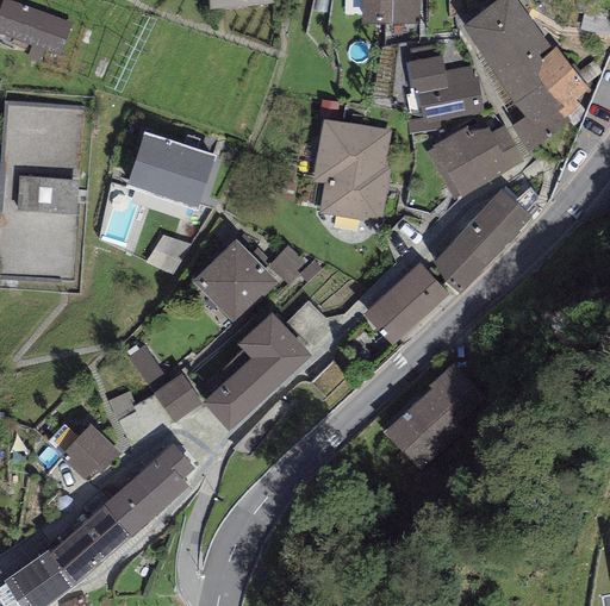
[(72,20),(13,0),(1,0),(0,4),(0,32),(61,54),(72,20)]
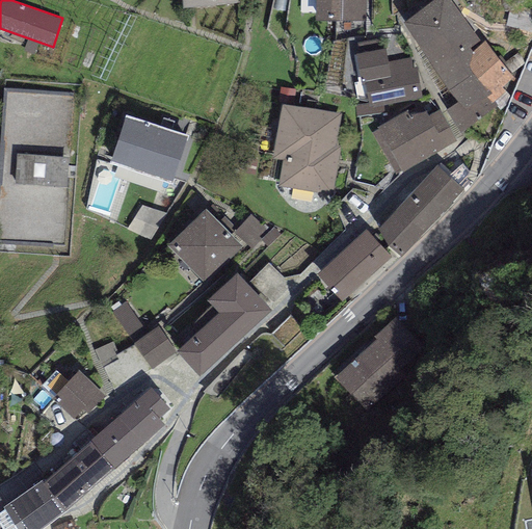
[(182,0),(183,8),(239,3),(239,0),(182,0)]
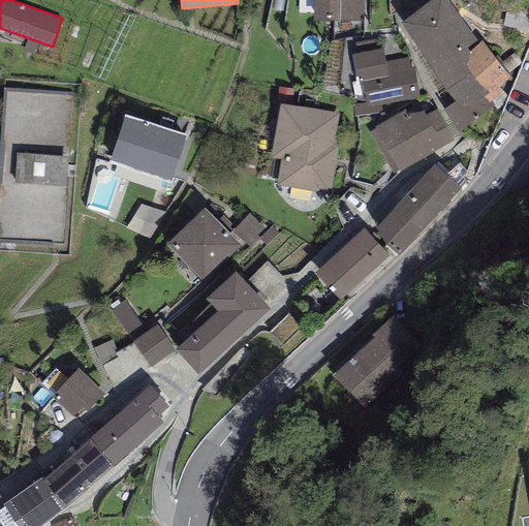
[(313,0),(314,23),(364,23),(364,0),(313,0)]
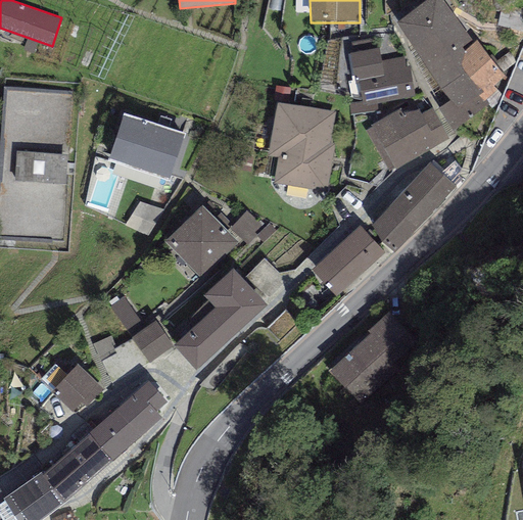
[(426,0),(396,24),(440,92),(449,101),(438,109),(454,131),(485,104),(482,102),(496,90),(493,87),(505,76),(476,40),(474,43),(442,0),(426,0)]
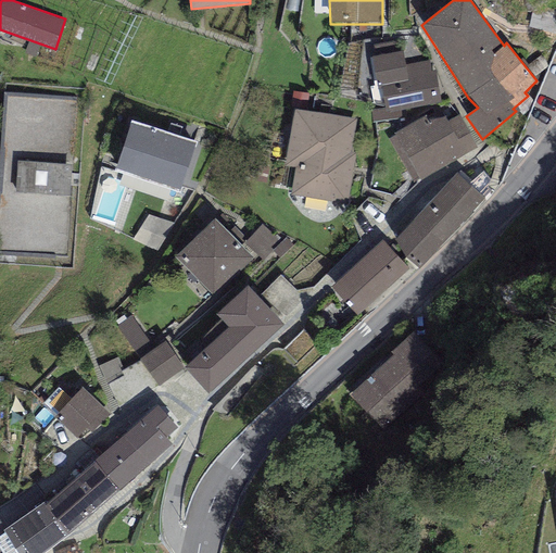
[(402,49),(371,54),(377,89),(381,88),(387,118),(442,109),(433,59),(405,63),(402,49)]
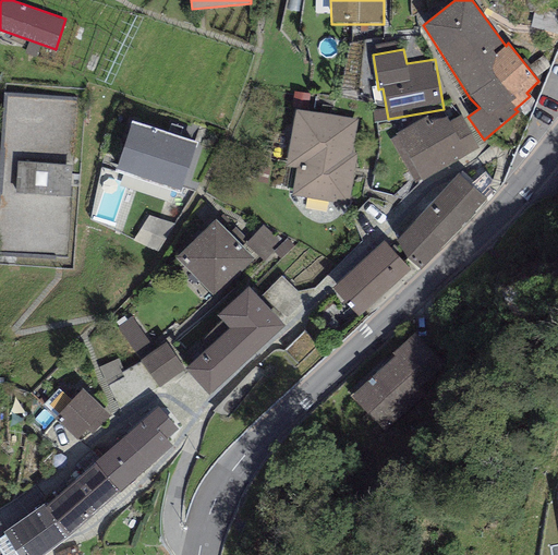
[(76,96),(2,92),(0,131),(0,252),(69,256),(76,96)]
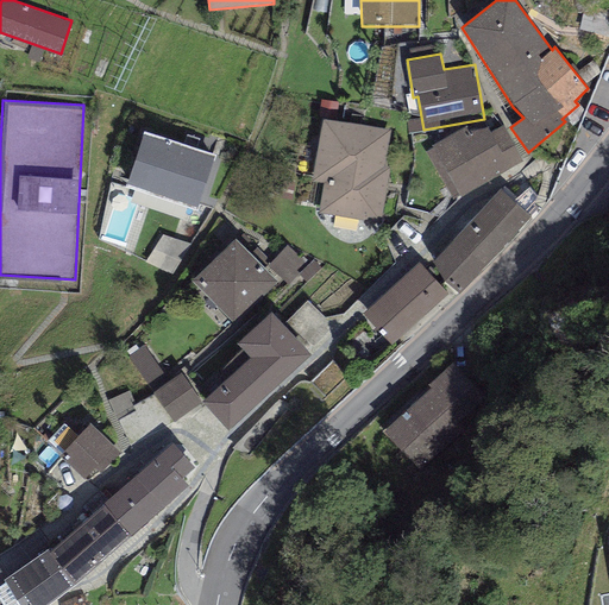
[(390,130),(321,120),(312,180),(322,182),(319,212),(381,221),(389,165),(384,164),(390,130)]
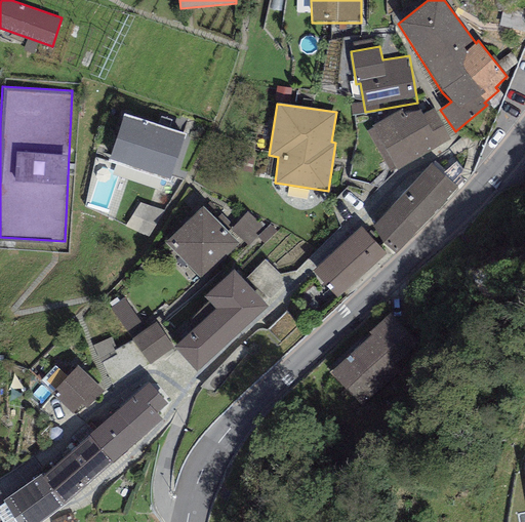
[(399,110),(373,124),(366,128),(389,166),(394,164),(399,172),(453,141),(435,108),(422,115),(418,109),(404,118),(399,110)]
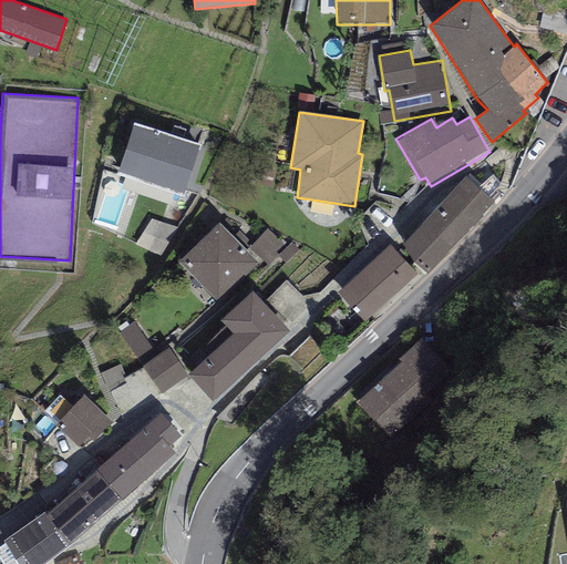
[(200,146),(132,124),(117,173),(185,195),(200,146)]
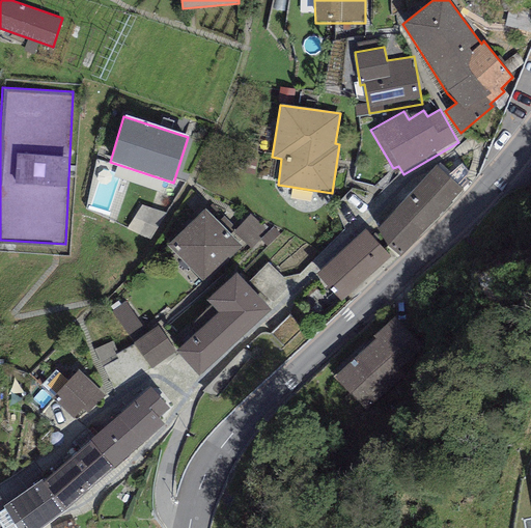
[(462,190),(437,166),(374,231),(400,255),(462,190)]
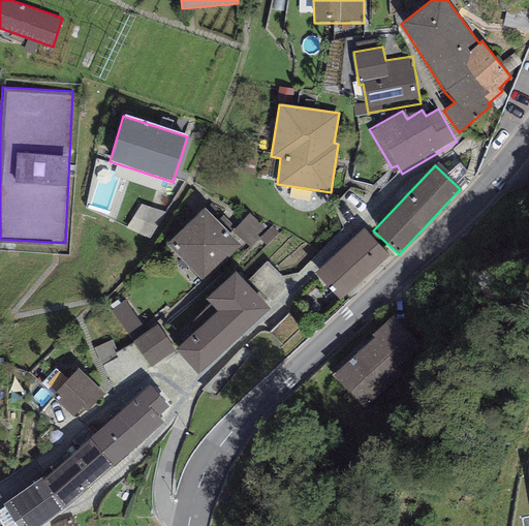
[(167,246),(206,284),(243,247),(204,209),(167,246)]
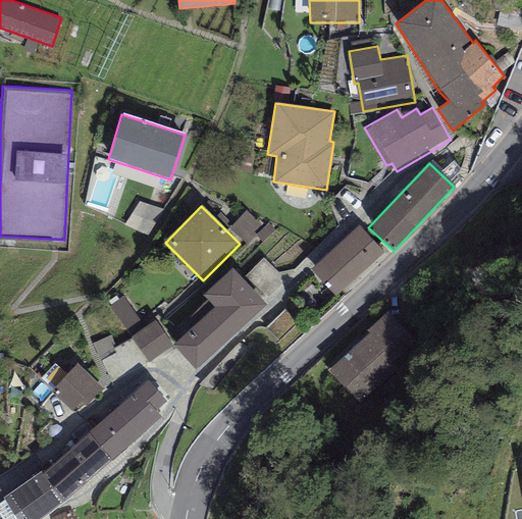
[(382,250),(359,225),(310,270),(333,296),(382,250)]
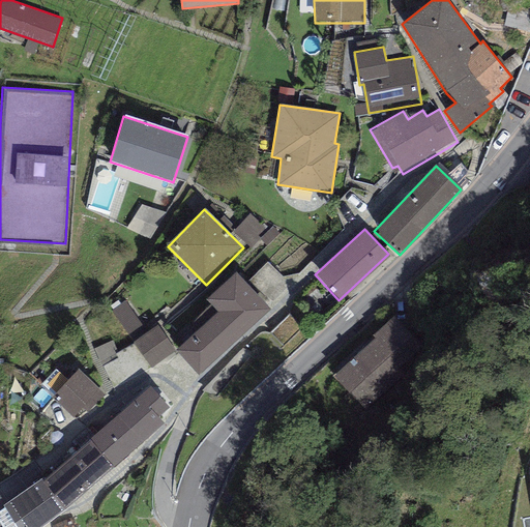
[(236,271),(205,300),(217,314),(177,351),(199,374),(270,309),(236,271)]
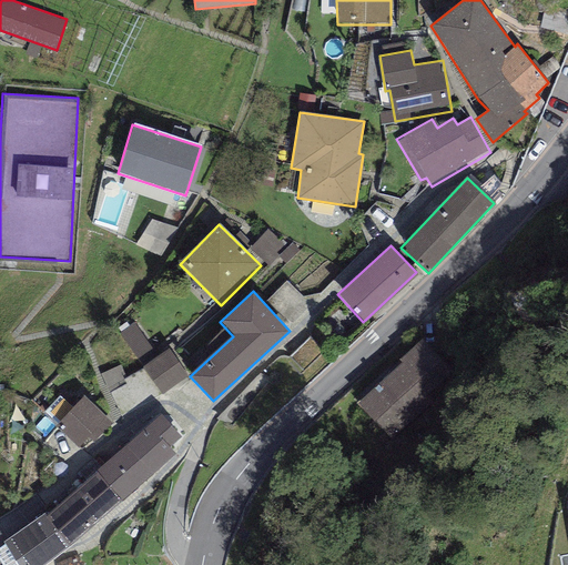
[(423,338),(353,401),(387,440),(432,400),(426,393),(452,370),(423,338)]
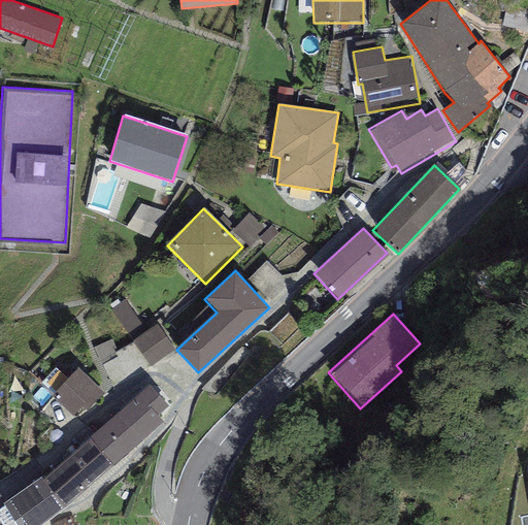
[(156,323),(132,339),(149,363),(172,347),(156,323)]
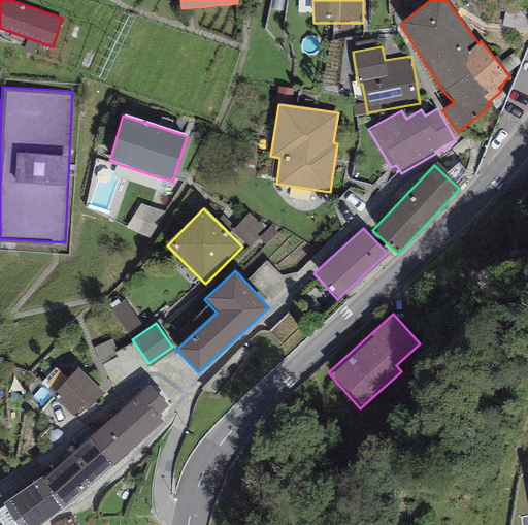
[(104,393),(76,367),(51,396),(73,416),(81,406),(87,411),(104,393)]
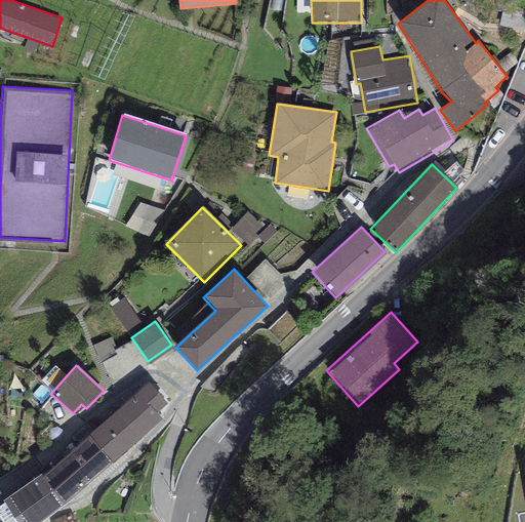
[(149,384),(117,412),(140,439),(162,419),(156,413),(167,402),(149,384)]
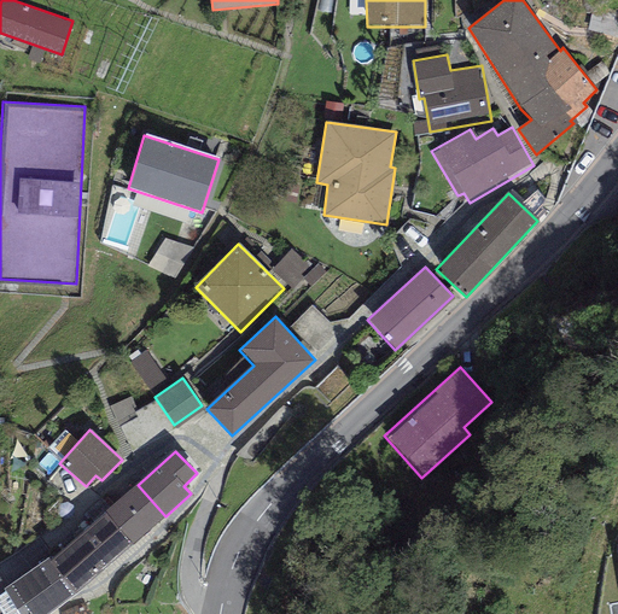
[(165,516),(138,485),(104,515),(132,547),(165,516)]
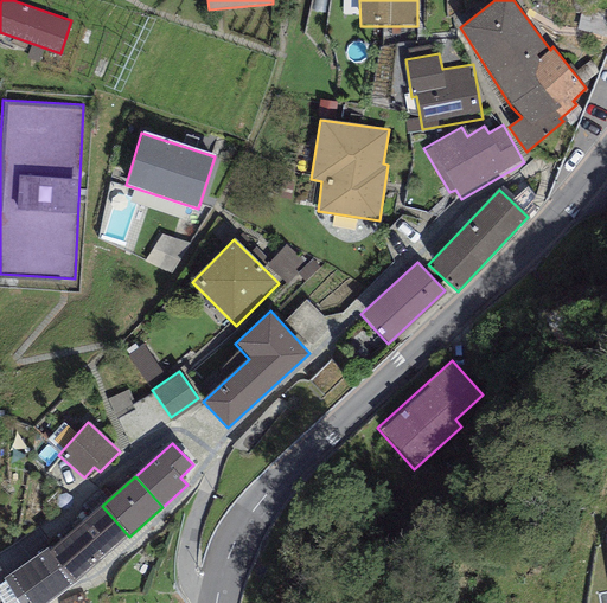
[(48,556),(74,587),(129,537),(102,506),(48,556)]
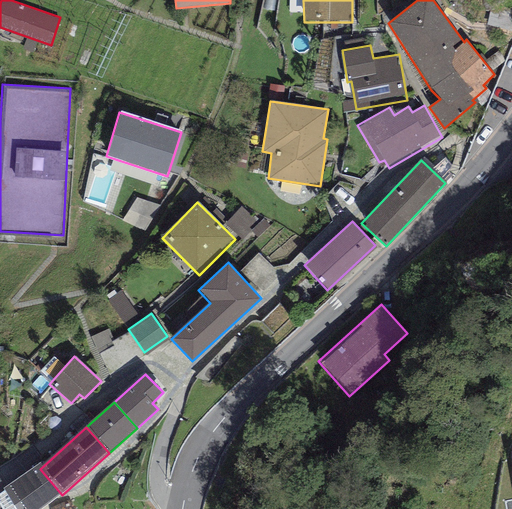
[(40,469),(38,467),(3,489),(14,508),(43,508),(62,495),(40,469)]
